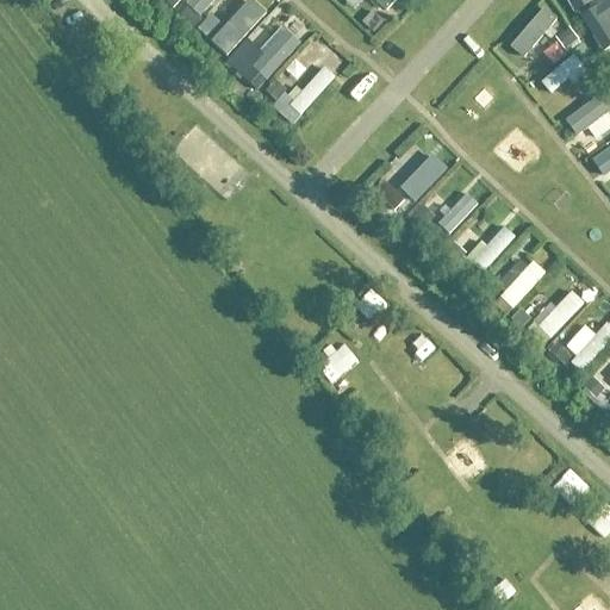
[(188,0),(203,14),(216,0),(188,0)]
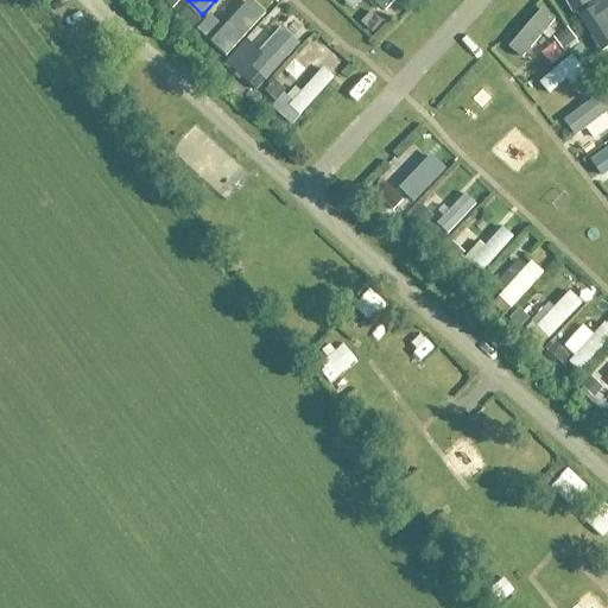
[(247,0),(213,36),(228,52),(268,13),(255,0),(247,0)]
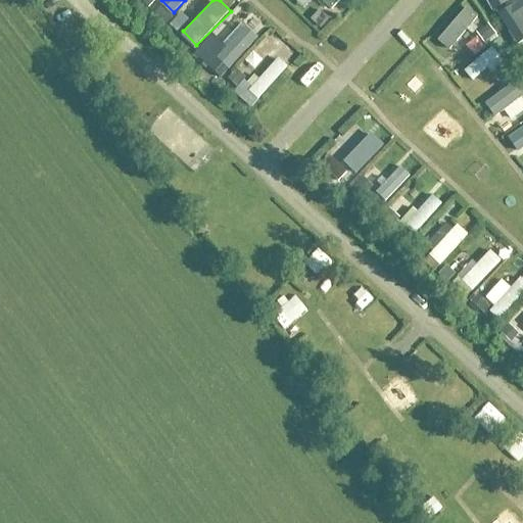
[(281,0),(327,40),(357,6),(349,0),(281,0)]
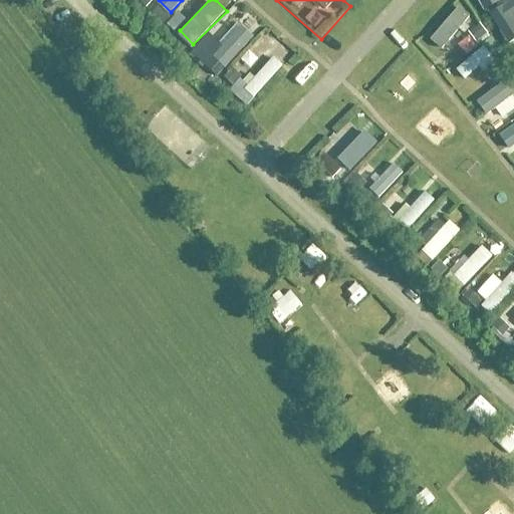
[(482,0),(487,9),(500,2),(499,0),(482,0)]
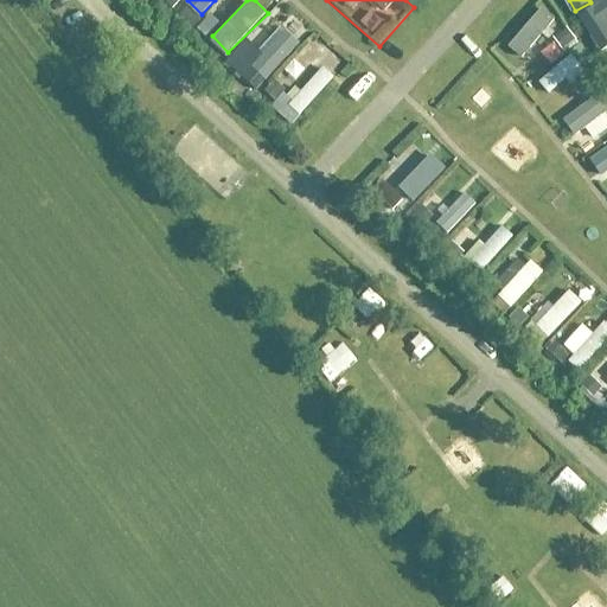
[(606,1),(585,11),(595,38),(606,32),(606,1)]
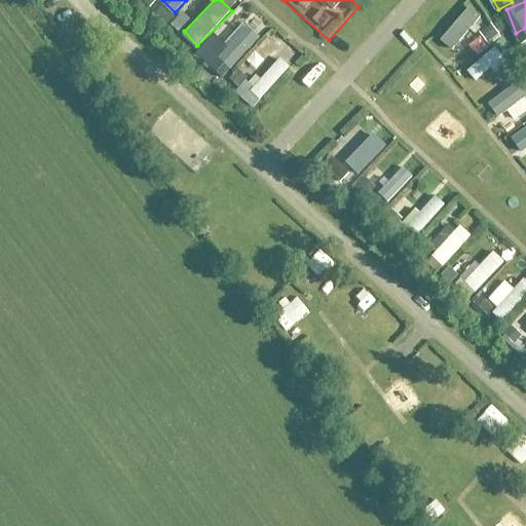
[(475,31),(470,27),(481,13),(467,3),(442,37),(459,50),(475,31)]
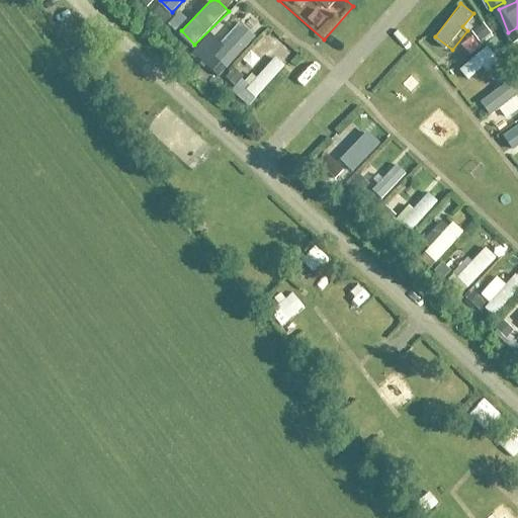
[(216,53),(228,65),(254,37),(242,25),(216,53)]
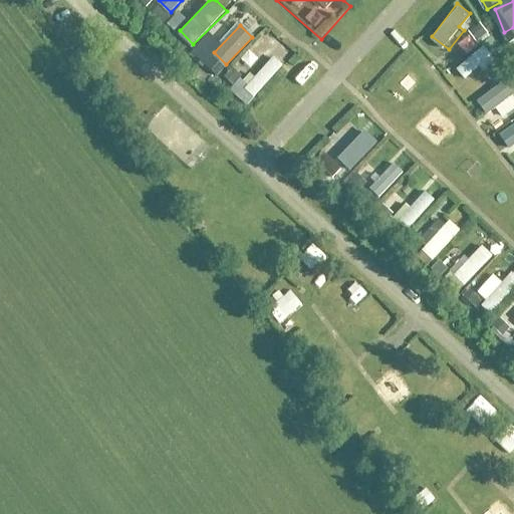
[(459,40),(467,53),(481,44),(472,32),(459,40)]
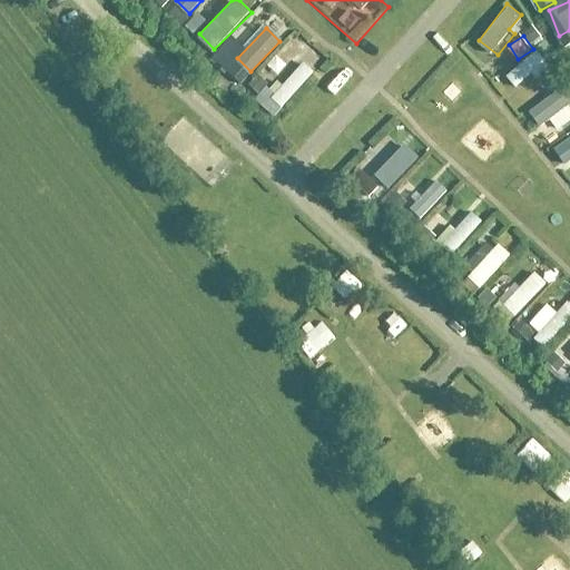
[(540,52),(509,74),(520,89),(550,67),(540,52)]
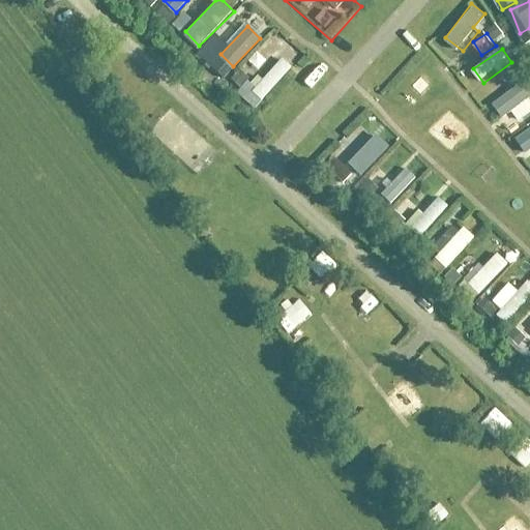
[(281,54),(248,85),(261,97),(293,67),(281,54)]
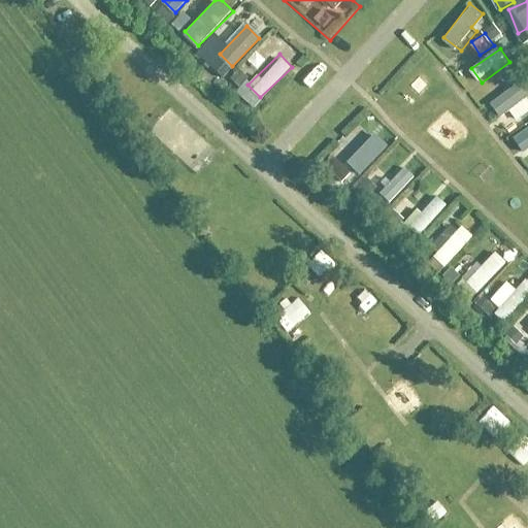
[(527,79),(527,78),(495,102),(505,116),(527,98),(527,79)]
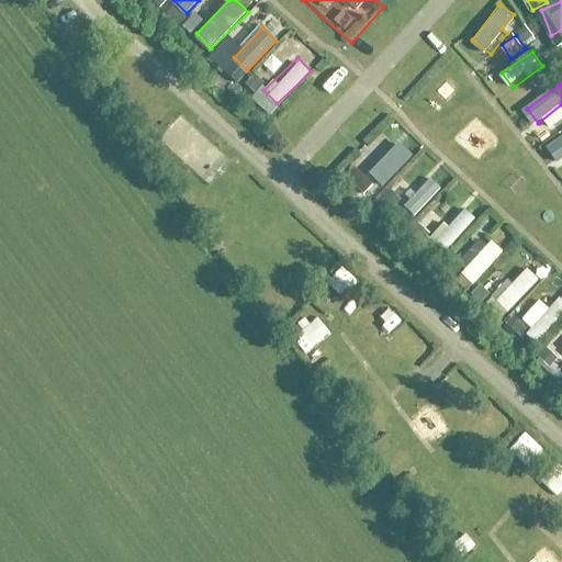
[(555,164),(561,160),(561,143),(550,147),(555,164)]
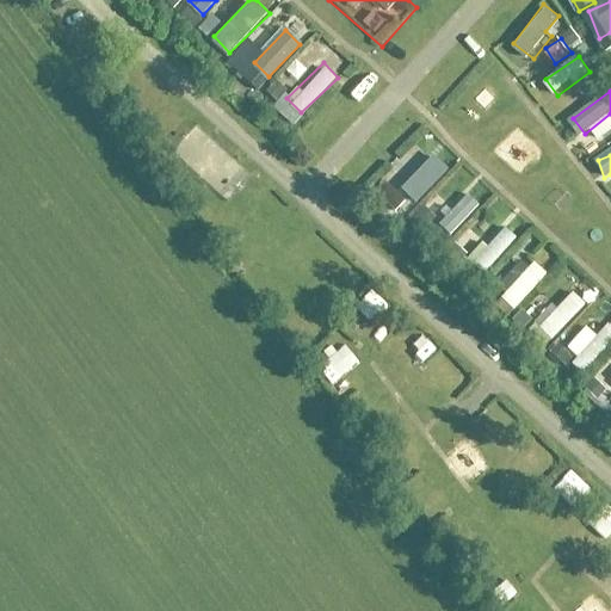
[(420,202),(448,171),(432,156),(405,187),(420,202)]
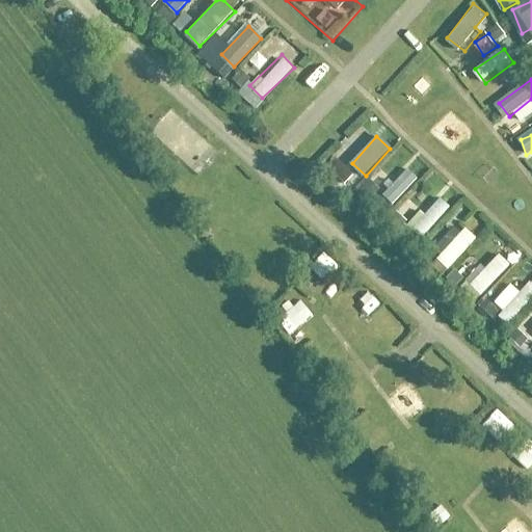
[(384,192),(398,204),(421,180),(407,167),(384,192)]
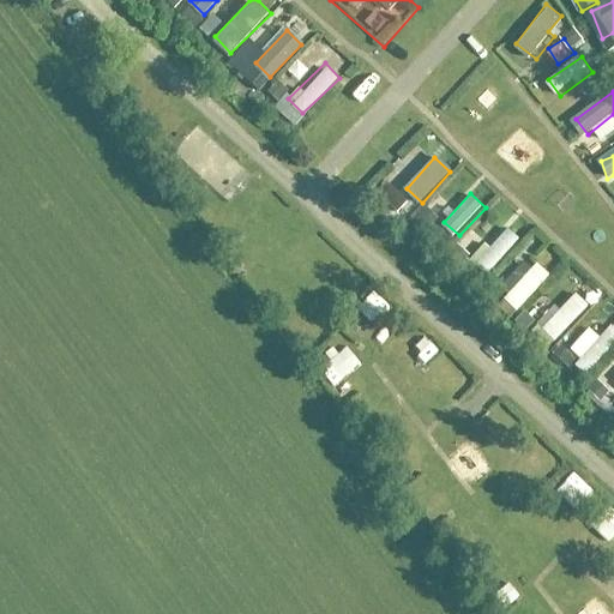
[(470,263),(485,277),(523,241),(509,227),(470,263)]
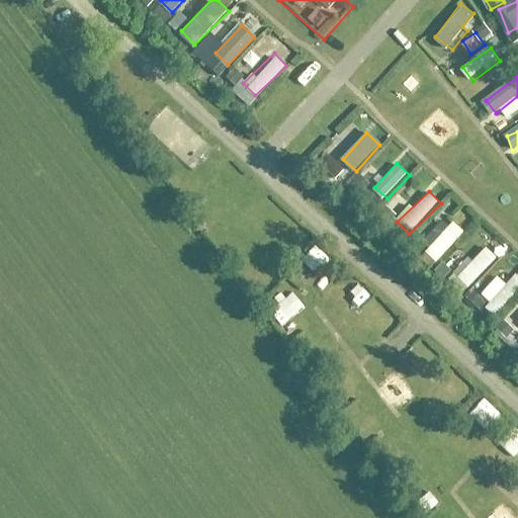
[(430,254),(442,261),(460,227),(448,221),(430,254)]
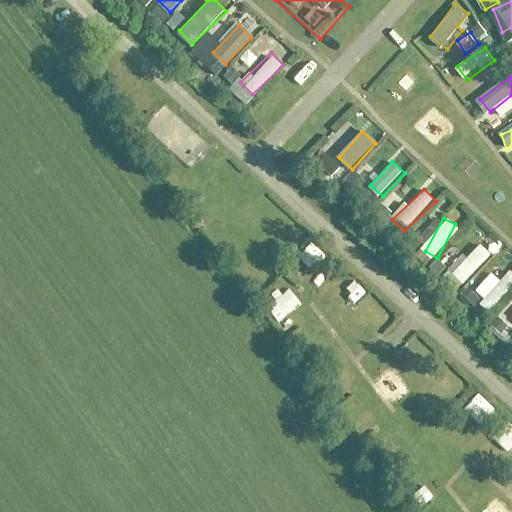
[(481,244),(454,273),(465,284),(492,254),(481,244)]
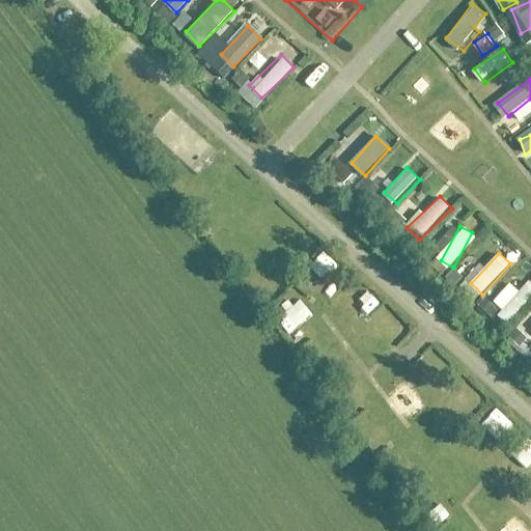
[(330,289),(335,260),(316,257),(311,286),(330,289)]
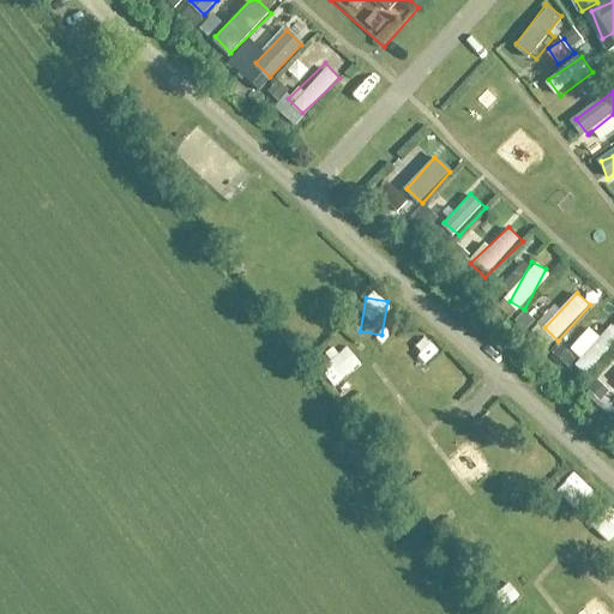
[(613,326),(611,324),(578,366),(591,377),(613,348),(613,326)]
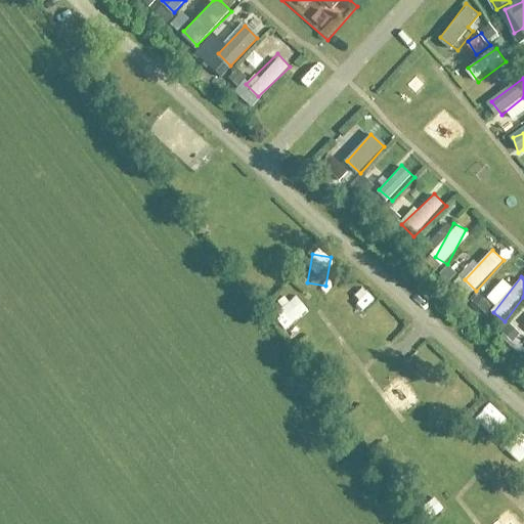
[(282,307),(274,312),(284,329),(293,323),(282,307)]
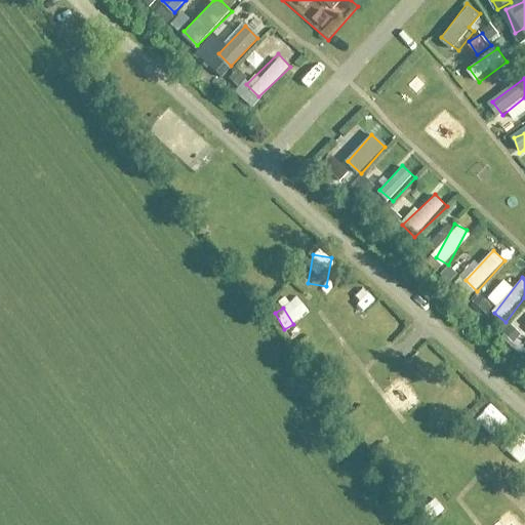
[(495,407),(474,428),(484,439),(506,418),(495,407)]
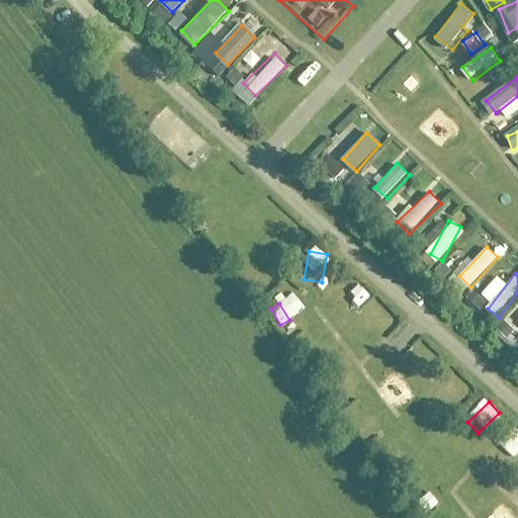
[(419,495),(431,510),(446,498),(435,483),(419,495)]
